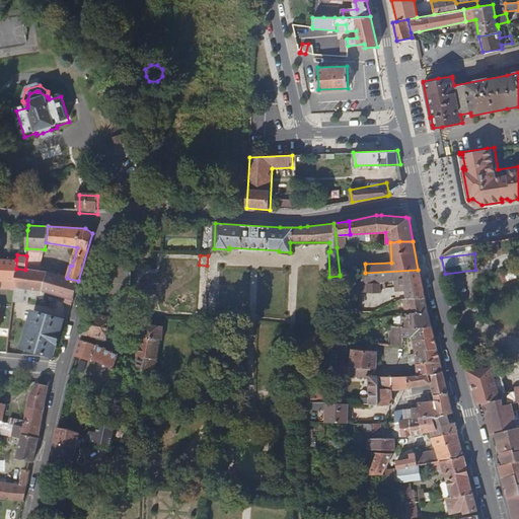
[(16,260),(0,257),(0,280),(14,281),(16,269),(16,260)]
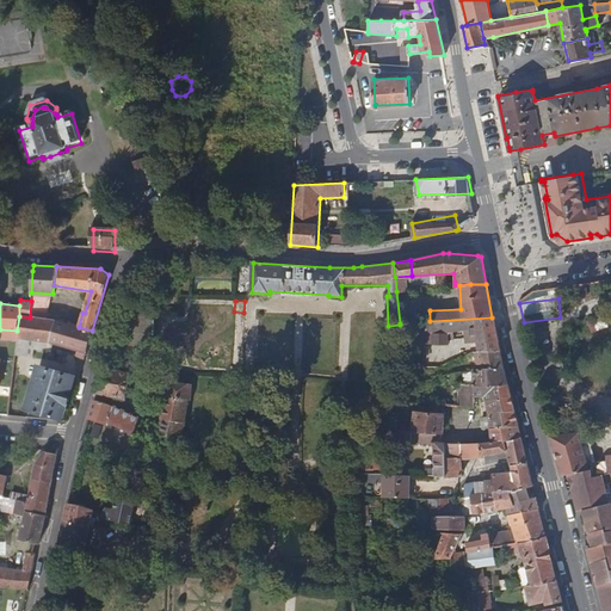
[(30,318),(19,316),(17,331),(17,335),(50,341),(55,320),(30,318)]
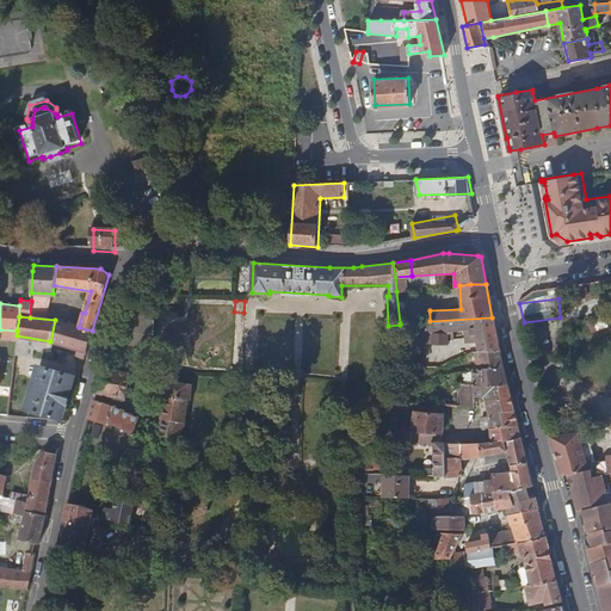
[(476,340),(477,350),(500,349),(493,318),(492,318),(430,321),(405,323),(403,344),(446,343),(446,338),(454,338),(452,329),(463,329),(464,341),(476,340)]
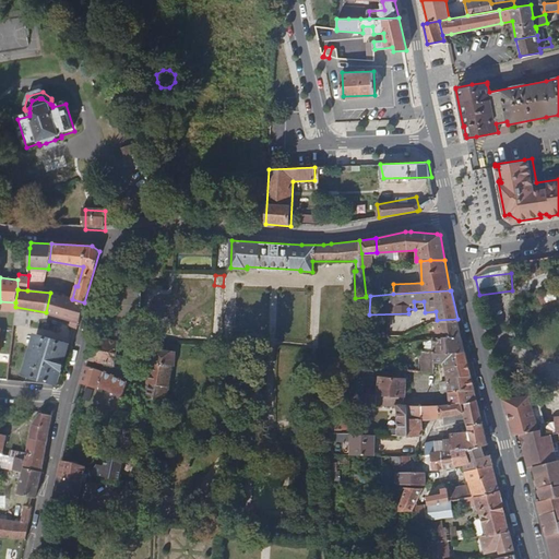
[(71,320),(79,322),(84,302),(72,299),(50,293),(46,312),(71,320)]
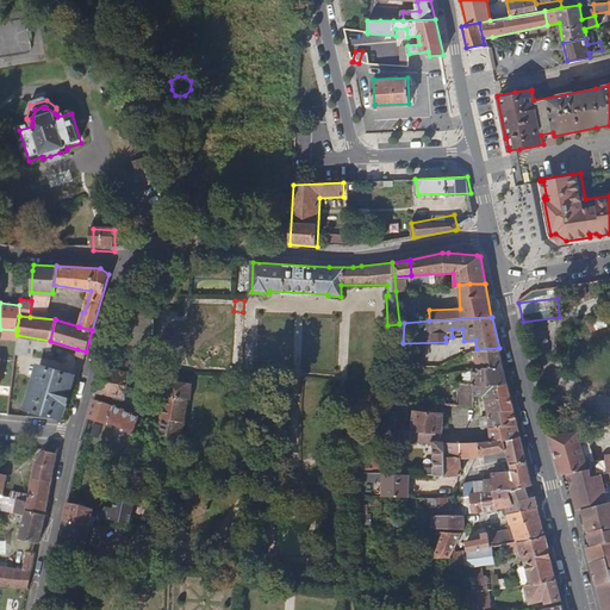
[(477,369),(503,367),(499,348),(477,349),(473,350),(477,369)]
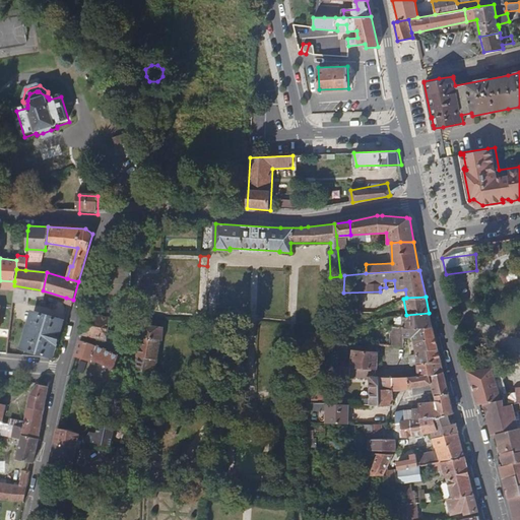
[(389,317),(388,305),(374,311),(371,311),(371,318),(389,317)]
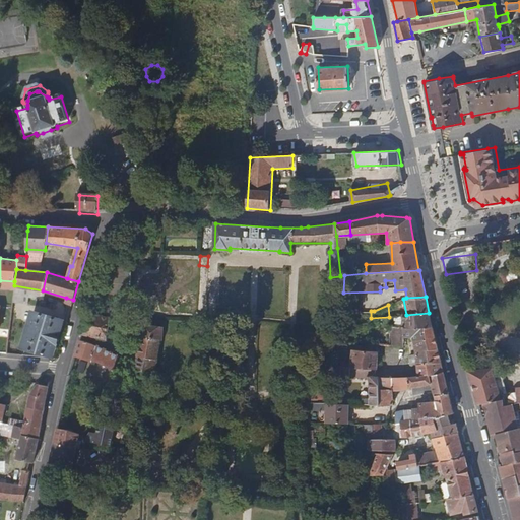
[(60,318),(36,310),(24,346),(48,354),(60,318)]
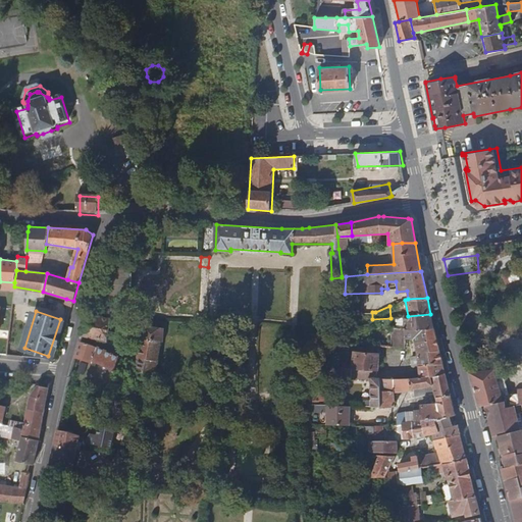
[(406,328),(433,328),(430,314),(408,316),(404,316),(406,328)]
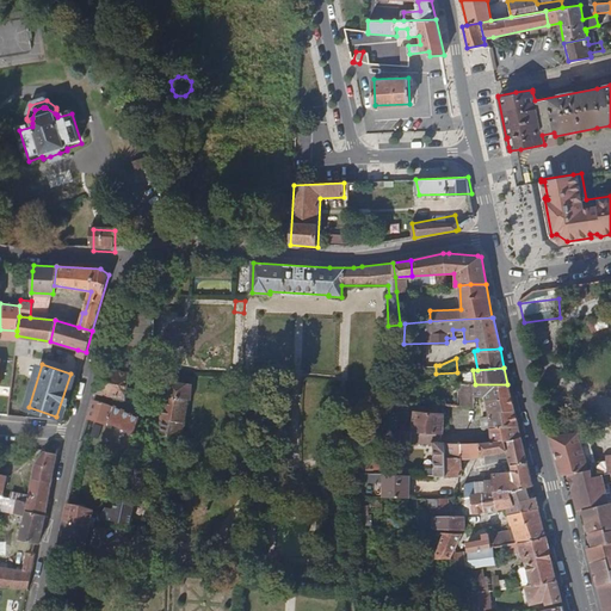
[(129,374),(104,369),(96,392),(124,397),(125,389),(129,374)]
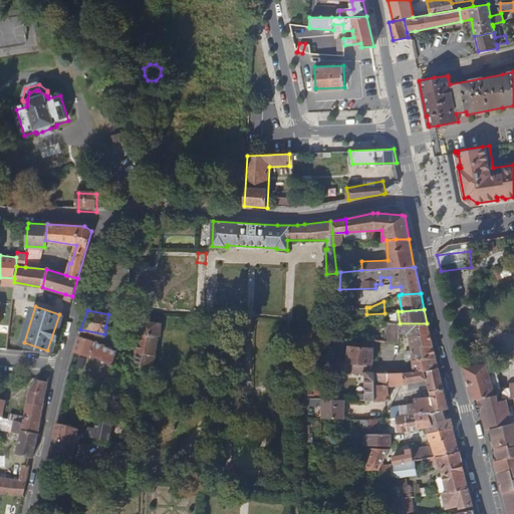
[(160,323),(142,320),(140,331),(135,359),(138,368),(150,373),(156,334),(159,334),(160,323)]
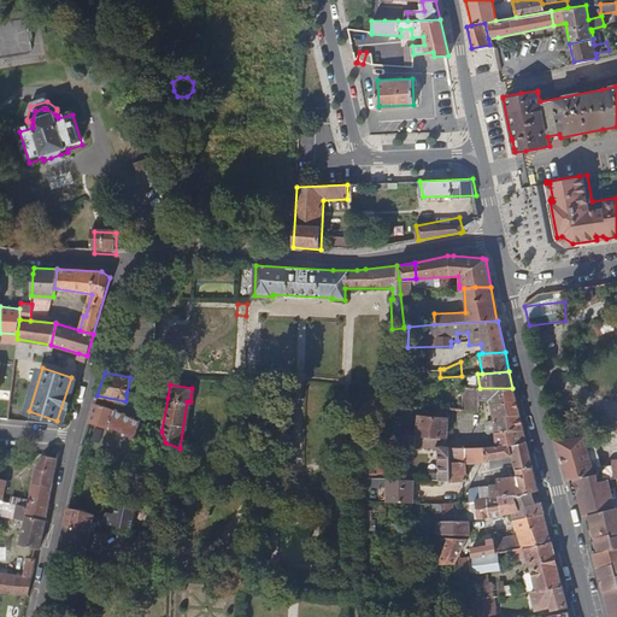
[(462,409),(476,410),(477,388),(463,387),(462,409)]
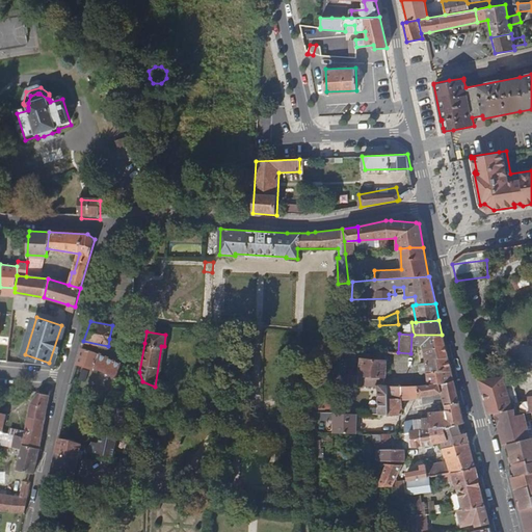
[(442,335),(414,335),(414,345),(424,345),(425,363),(426,373),(427,383),(440,381),(453,380),(442,335)]
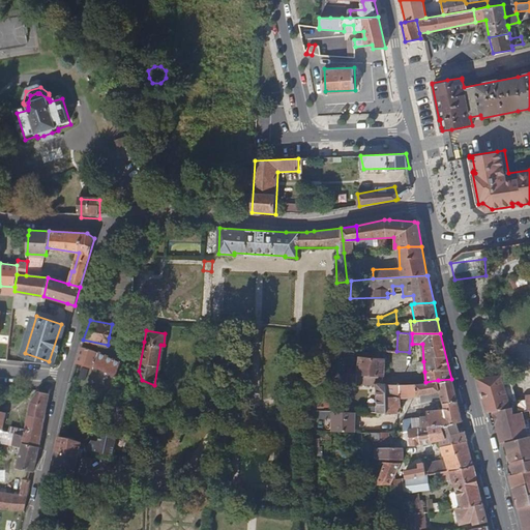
[(93,365),(98,352),(81,346),(77,361),(92,366),(93,365)]
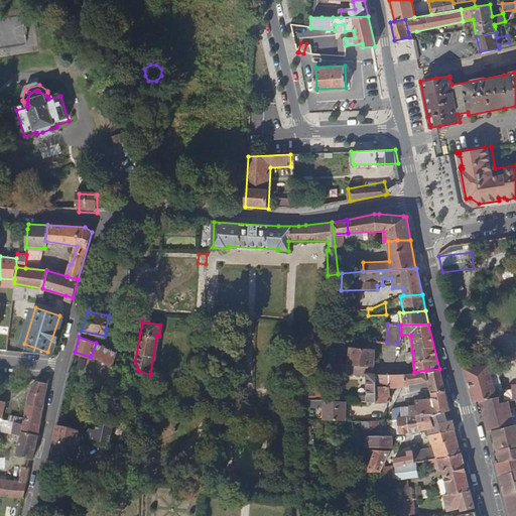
[(96,343),(91,356),(103,360),(114,364),(118,351),(96,343)]
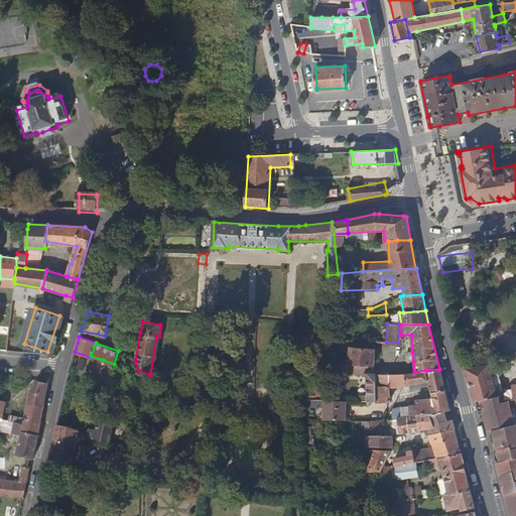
[(348,364),(372,366),(374,349),(368,348),(350,347),(348,364)]
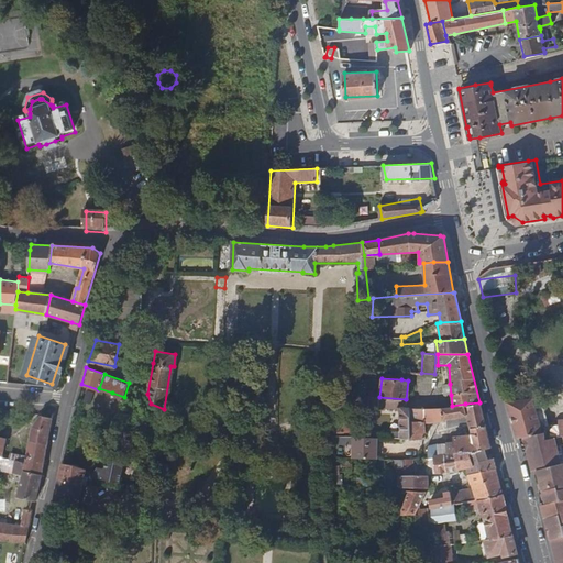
[(91,418),(95,418),(99,393),(83,389),(77,426),(89,428),(91,418)]
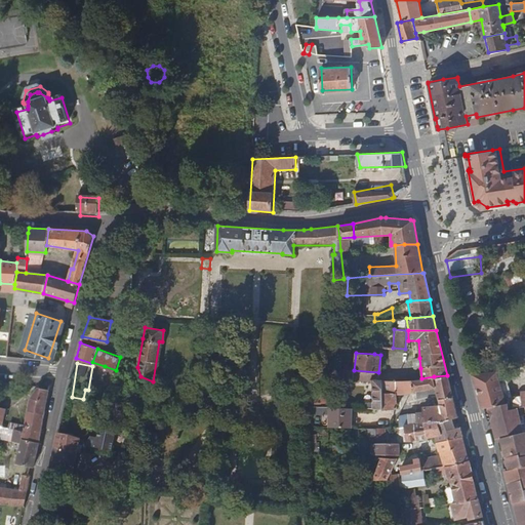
[(384,394),(382,380),(378,380),(378,372),(354,370),(353,379),(372,382),(373,400),(365,400),(365,406),(384,406),(384,394)]
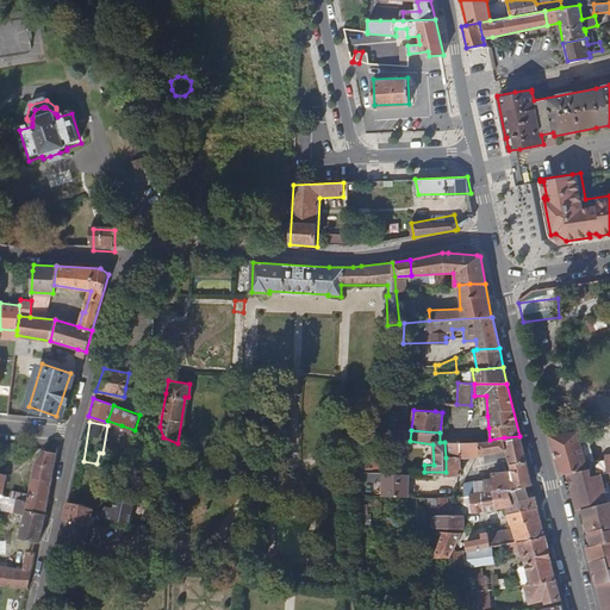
[(570,473),(587,468),(578,433),(551,435),(561,475),(570,473)]
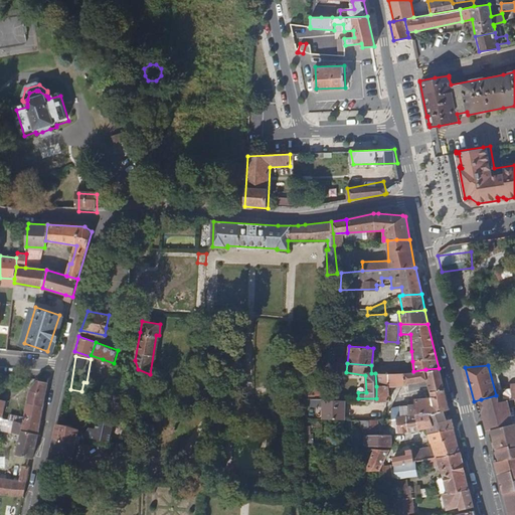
[(427,379),(430,391),(444,389),(439,368),(425,369),(427,379)]
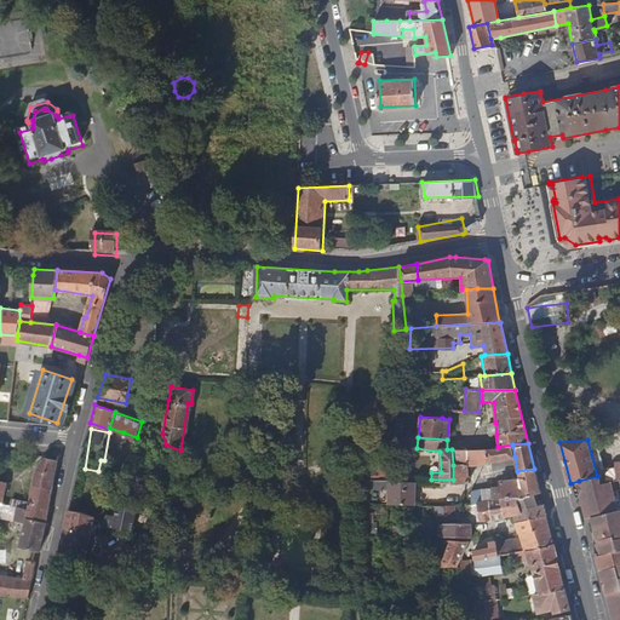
[(512,445),(498,447),(487,448),(489,459),(515,457),(512,445)]
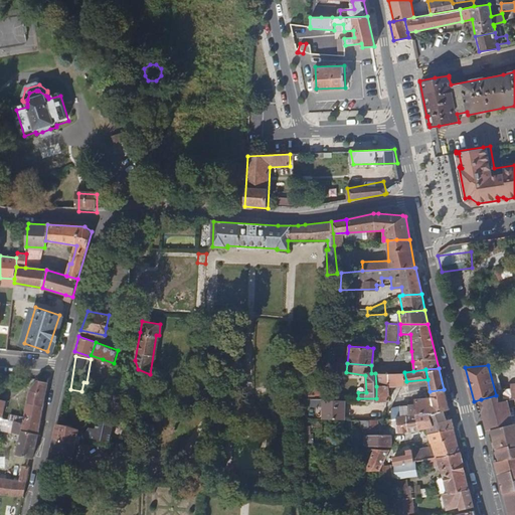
[(376,386),(388,386),(404,383),(406,381),(404,372),(397,373),(388,373),(375,373),(376,386)]
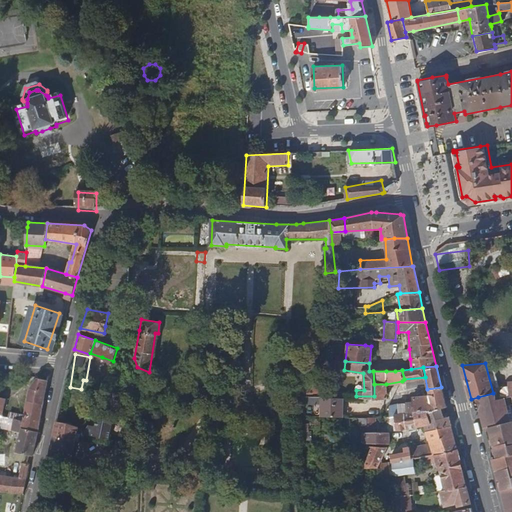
[(8,418),(13,419),(21,420),(20,427),(37,430),(41,409),(47,379),(36,377),(27,392),(23,414),(9,411),(8,418)]
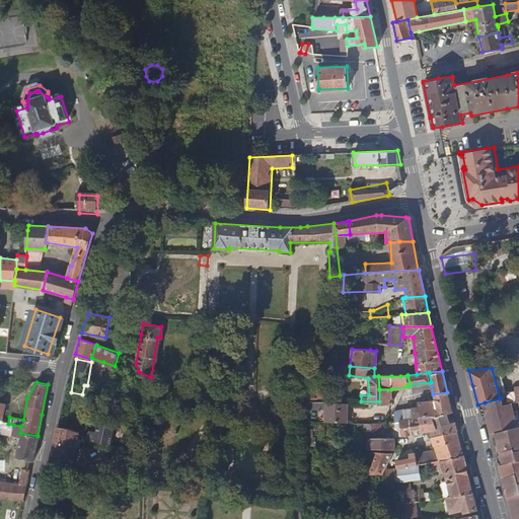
[(510,403),(512,403),(515,403),(518,402),(518,388),(517,389),(517,392),(510,393),(510,403)]
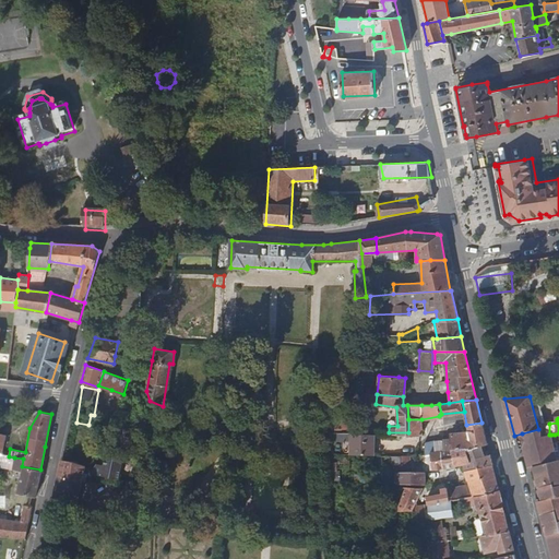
[(421,433),(421,419),(408,419),(408,432),(408,433),(421,433)]
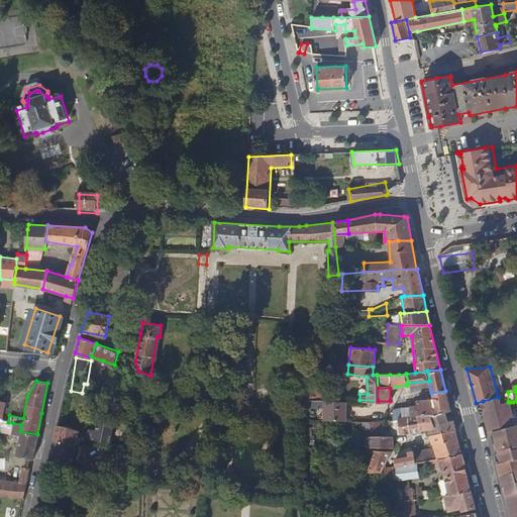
[(410,407),(412,416),(417,415),(425,414),(444,410),(450,409),(445,391),(431,393),(432,398),(415,401),(416,405),(410,407)]
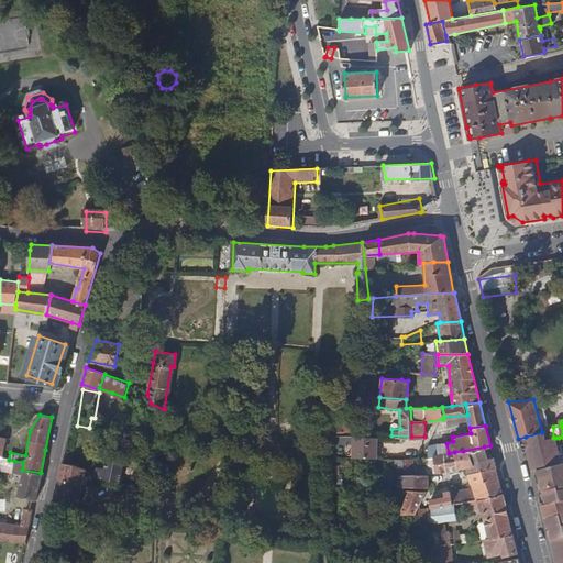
[(562,562),(562,453),(561,445),(556,446),(555,438),(553,438),(547,439),(547,431),(542,432),(526,437),(536,473),(537,474),(540,473),(549,507),(545,508),(547,515),(548,520),(558,562),(562,562)]
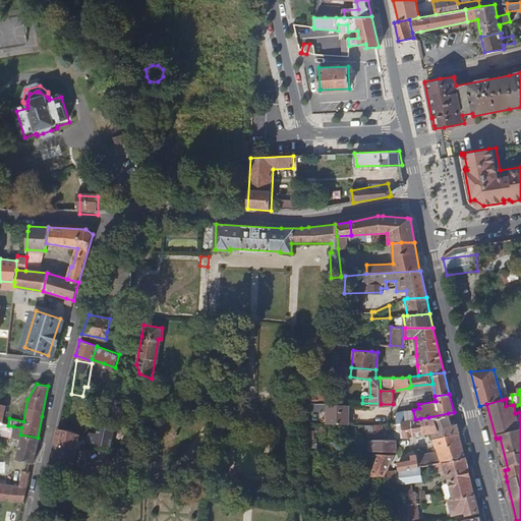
[(349,424),(348,403),(327,404),(327,424),(342,424),(349,424)]
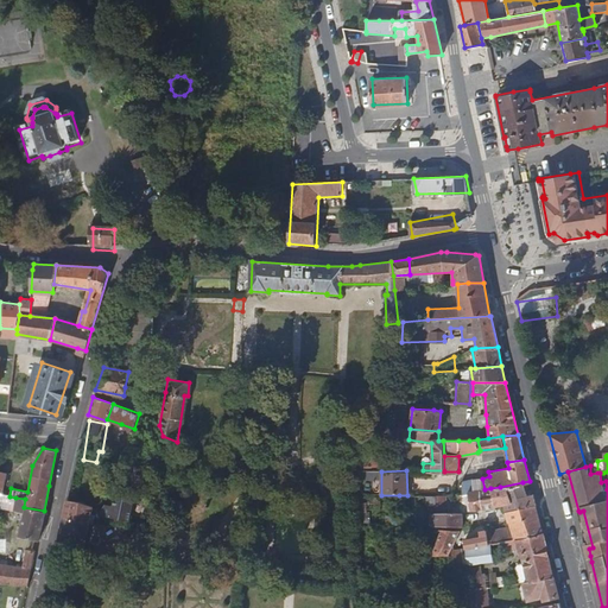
[(473,480),(475,491),(479,491),(485,489),(482,479),(473,480)]
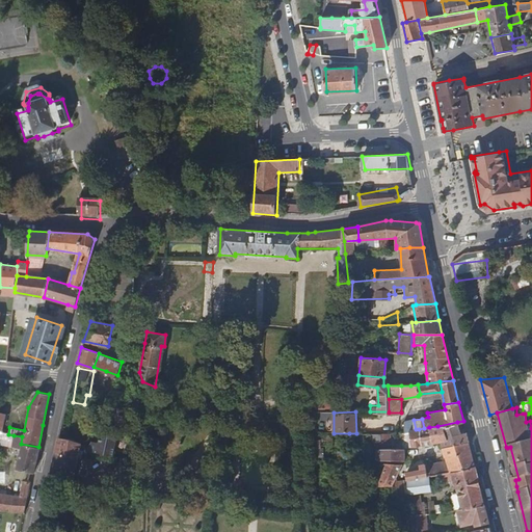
[(404,422),(405,431),(409,430),(416,429),(414,420),(404,422)]
